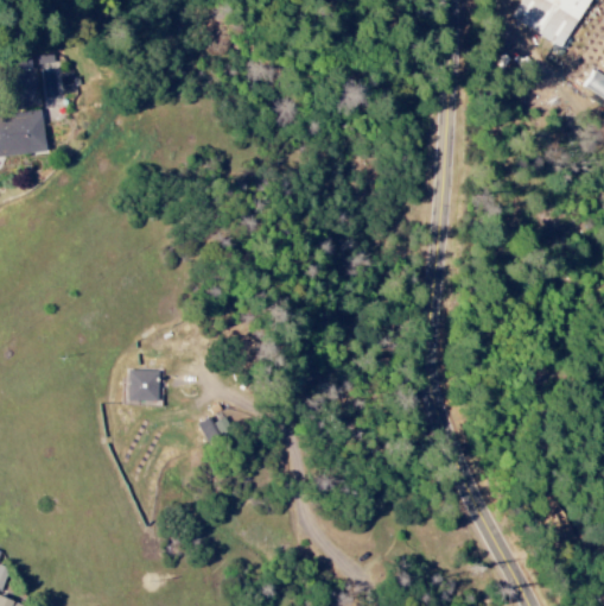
[(523,0),(514,17),(564,46),(591,0),(523,0)]
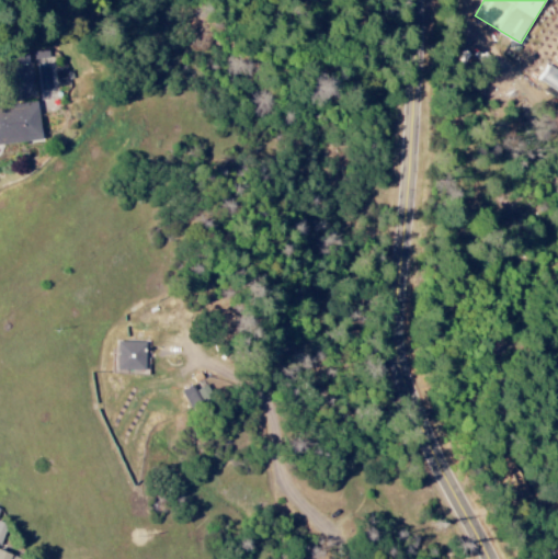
[(31,63),(30,52),(9,53),(10,64),(31,63)]
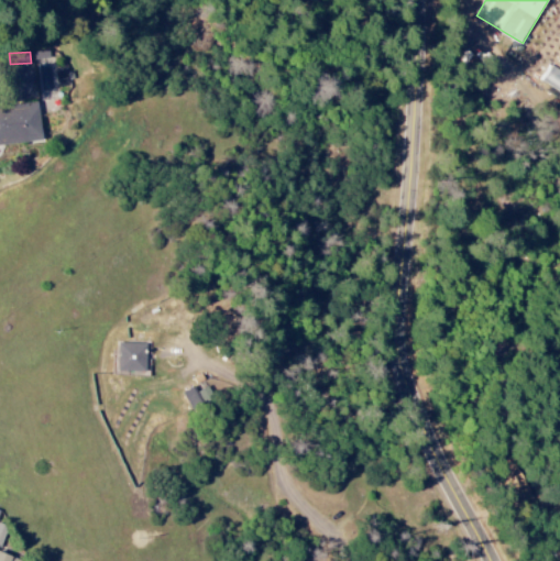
[(559,67),(555,64),(545,79),(559,89),(559,67)]
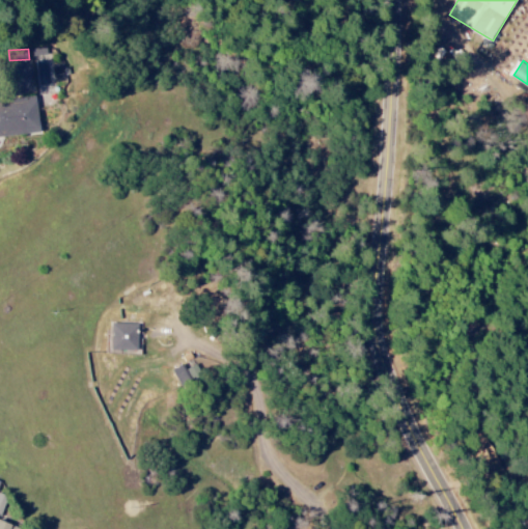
[(0,136),(42,131),(37,95),(0,100),(0,136)]
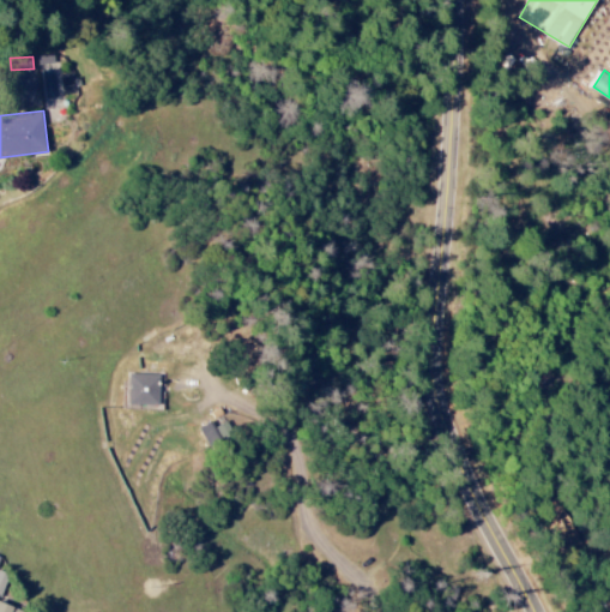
[(161,405),(162,373),(132,372),(130,403),(161,405)]
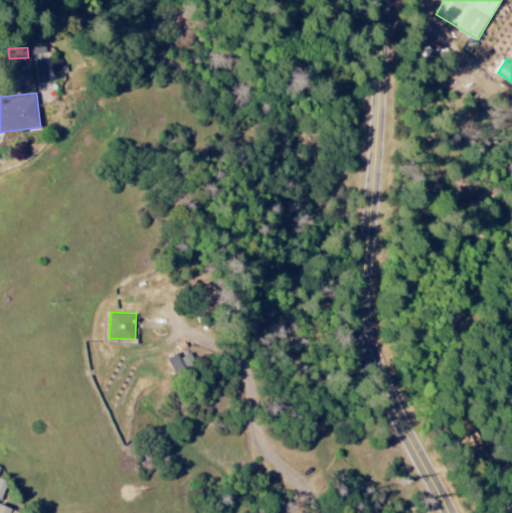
[(177,376),(198,365),(191,352),(181,358),(178,353),(168,358),(177,376)]
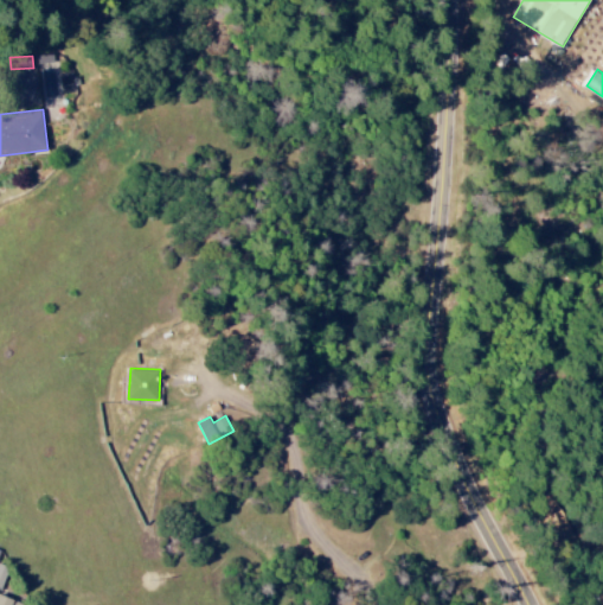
[(0,588),(4,590),(11,567),(0,564),(0,588)]
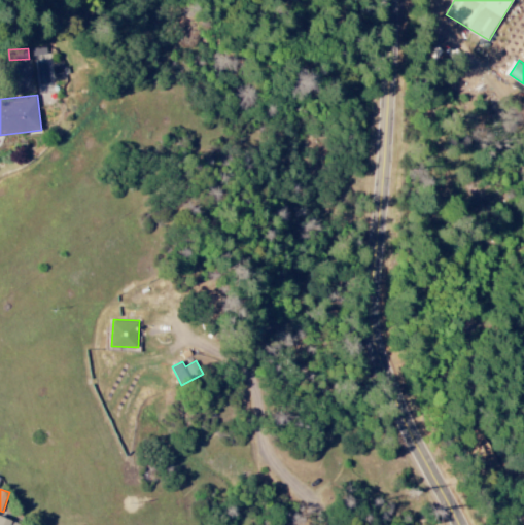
[(0,524),(21,524),(22,523),(0,516),(0,524)]
